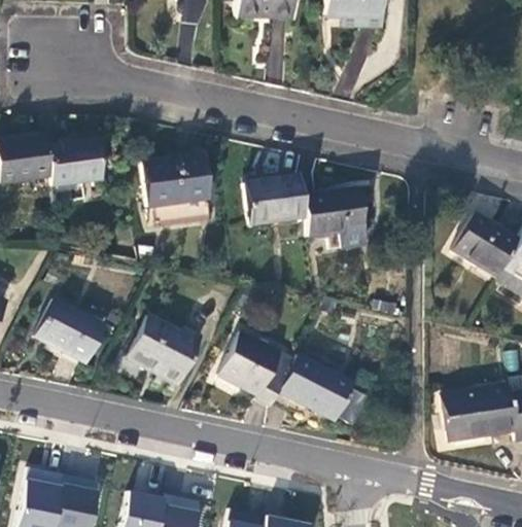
[(207,23),(208,0),(184,0),(184,22),(207,23)]
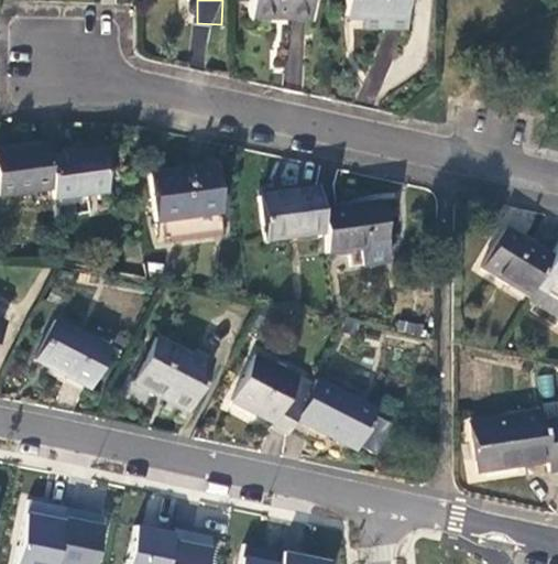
[(314,22),(313,0),(249,0),(250,22),(314,22)]
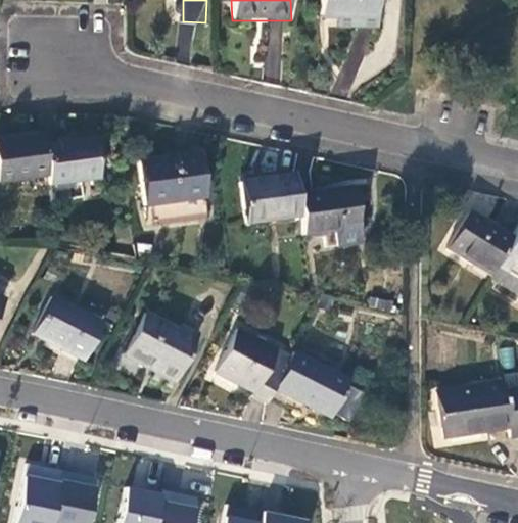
[(379,20),(378,0),(323,0),(323,20),(338,20),(379,20)]
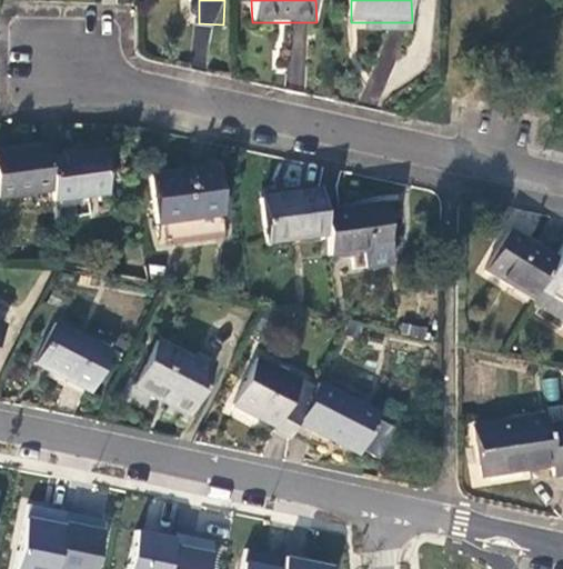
[(368,33),(412,33),(412,28),(412,22),(368,22),(368,33)]
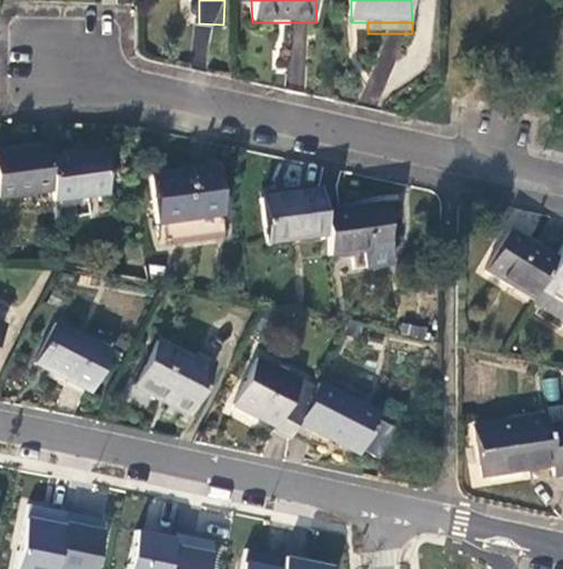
[(51,158),(50,147),(0,152),(0,191),(1,198),(56,190),(51,158)]
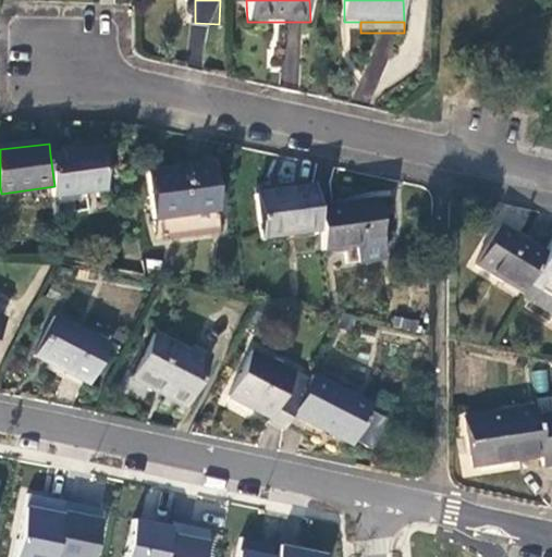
[(54,186),(57,197),(109,190),(105,147),(50,155),(54,186)]
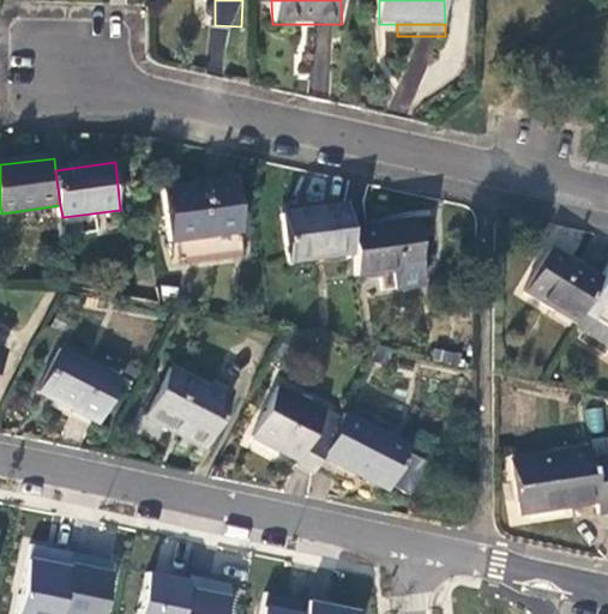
[(238,181),(167,191),(173,242),(245,232),(238,181)]
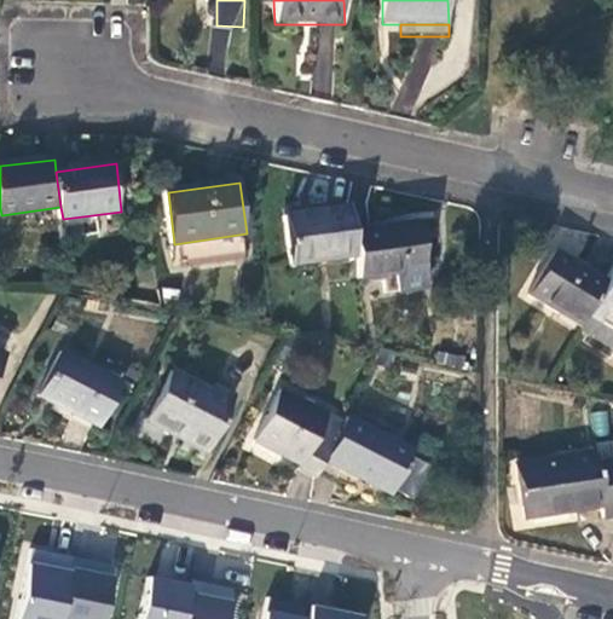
[(357,231),(353,207),(288,215),(295,264),(360,254),(357,231)]
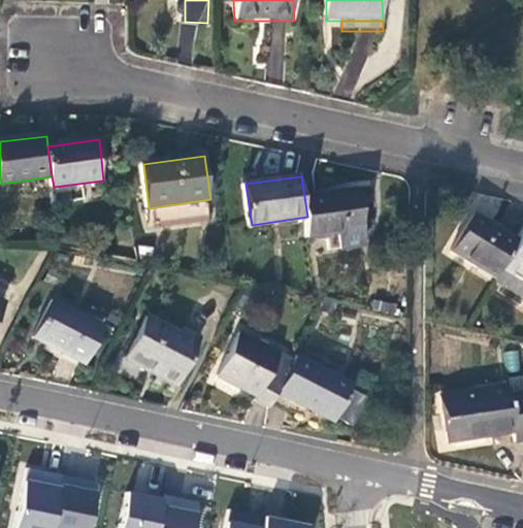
[(366,230),(360,189),(304,197),(307,217),(309,238),(331,235),(366,230)]
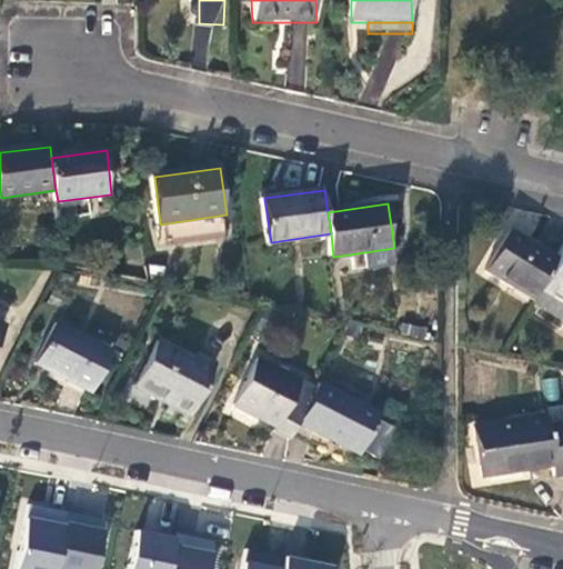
[(541,290),(561,258),(514,230),(488,271),(536,299),(541,290)]
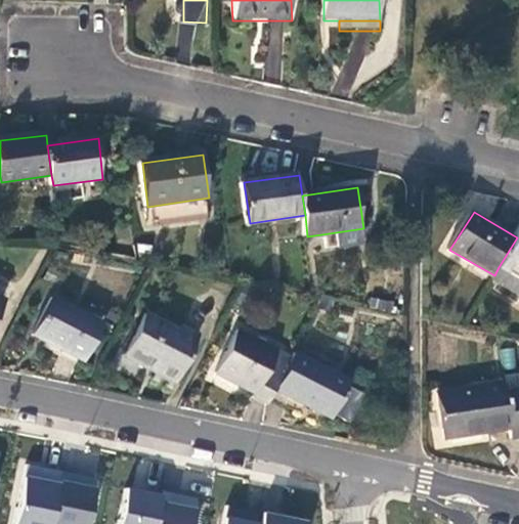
[(363,228),(329,233),(331,249),(365,244),(363,228)]
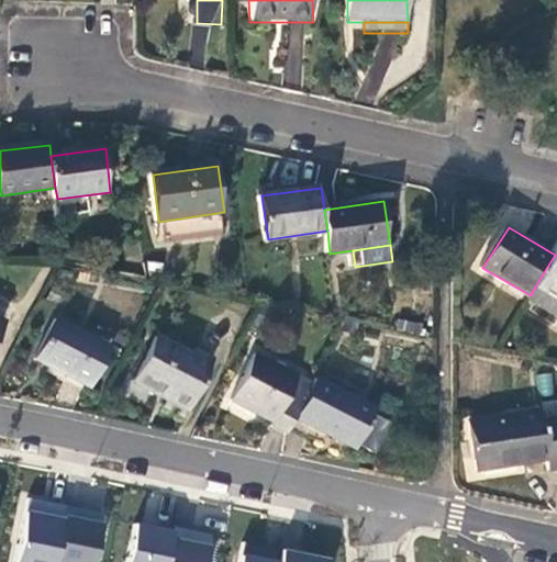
[(556,253),(555,255),(535,287),(556,299),(556,253)]
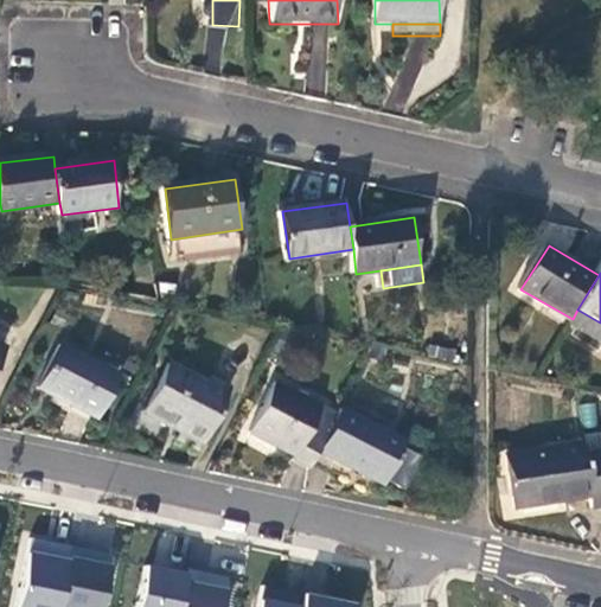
[(436,343),(433,356),(460,363),(462,350),(436,343)]
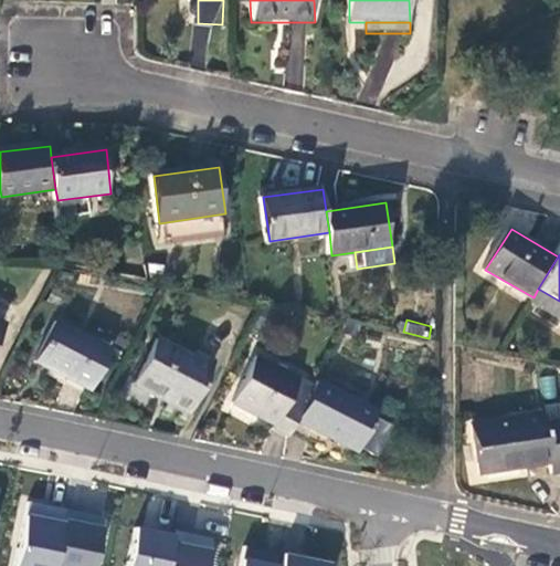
[(93,390),(114,349),(60,321),(38,363),(93,390)]
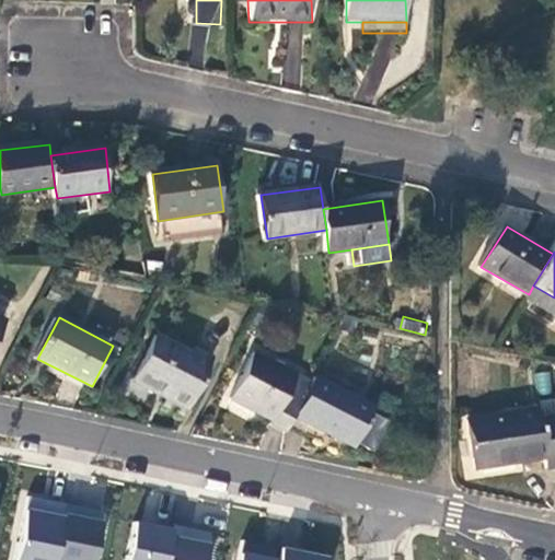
[(359,331),(360,322),(347,319),(346,329),(359,331)]
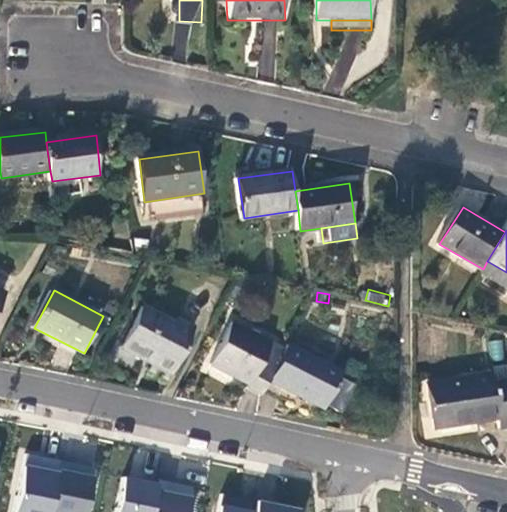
[(172,377),(198,328),(179,319),(177,323),(146,307),(126,347),(156,363),(154,367),(172,377)]
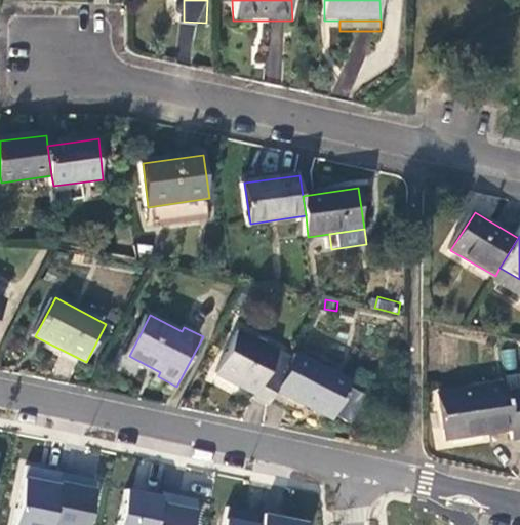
[(256,399),(272,406),(280,392),(286,381),(271,373),(282,352),(242,330),(218,374),(257,395),(256,399)]
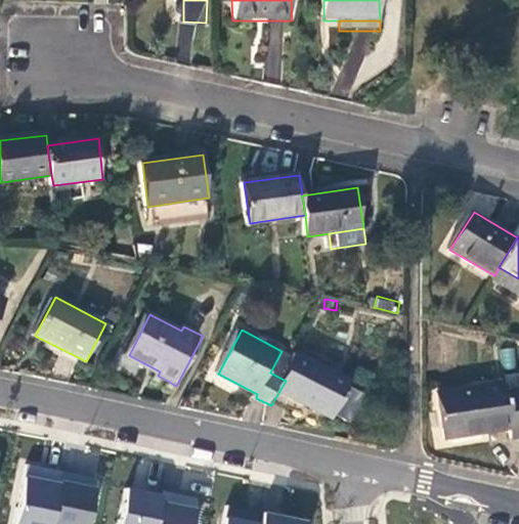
[(353,382),(298,354),(286,381),(279,391),(334,419),(336,415),(350,387),(353,382)]
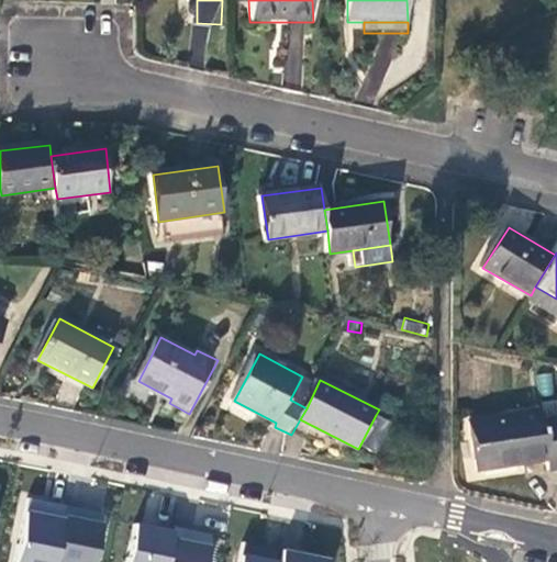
[(552,472),(556,471),(556,419),(545,422),(543,412),(474,423),(481,471),(549,460),(552,472)]
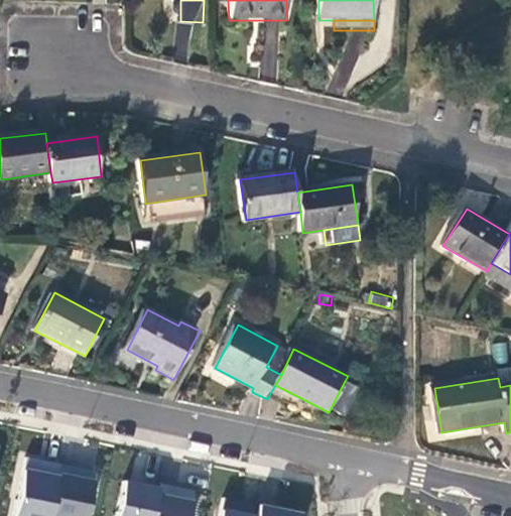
[(359,388),(345,381),(331,408),(345,416),(359,388)]
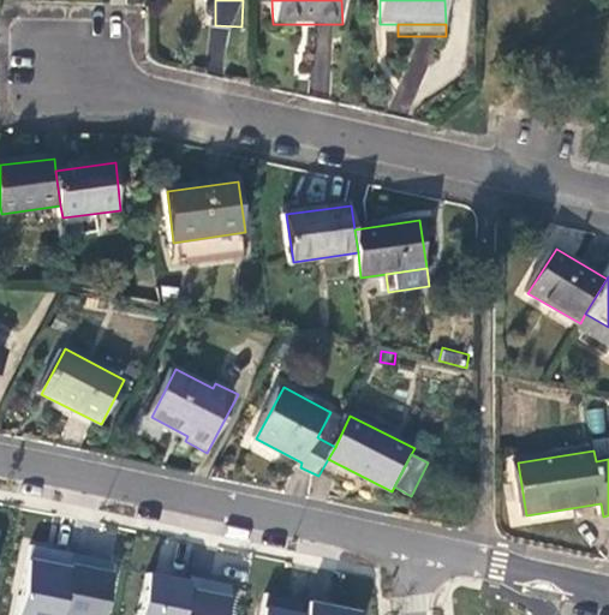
[(63,614),(76,555),(35,547),(19,614),(63,614)]
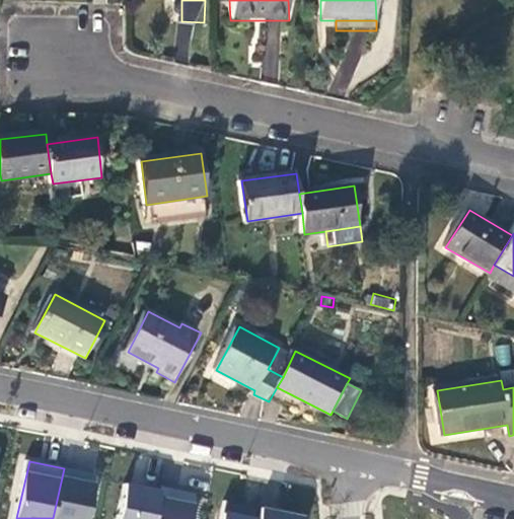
[(88,518),(98,475),(64,468),(53,518),(88,518)]
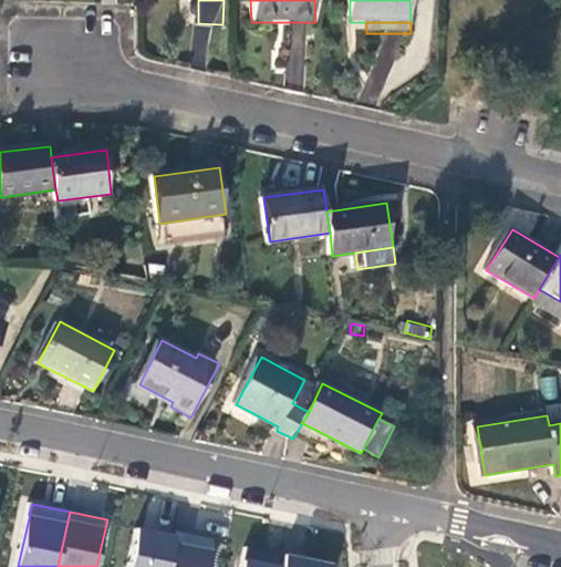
[(158,534),(139,529),(131,566),(170,566),(178,533),(159,529),(158,534)]
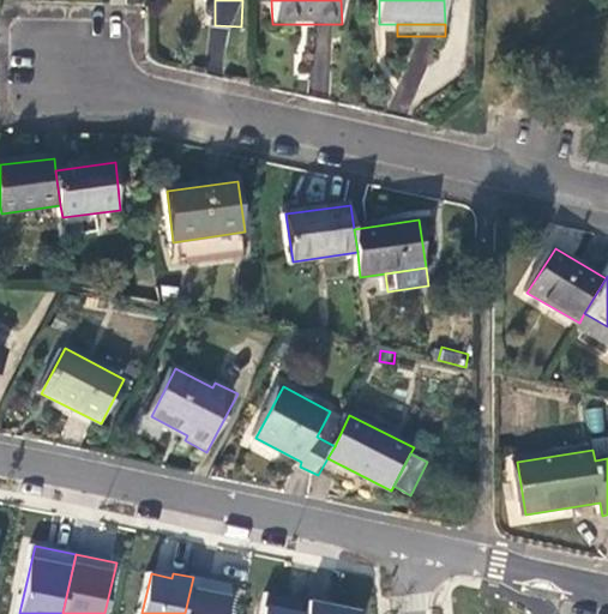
[(228,613),(234,587),(193,577),(185,613),(228,613)]
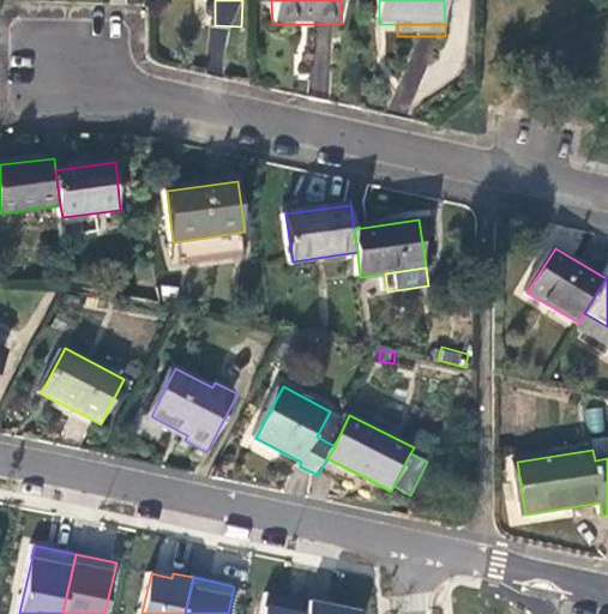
[(307,613),(311,602),(270,594),(265,613),(307,613)]
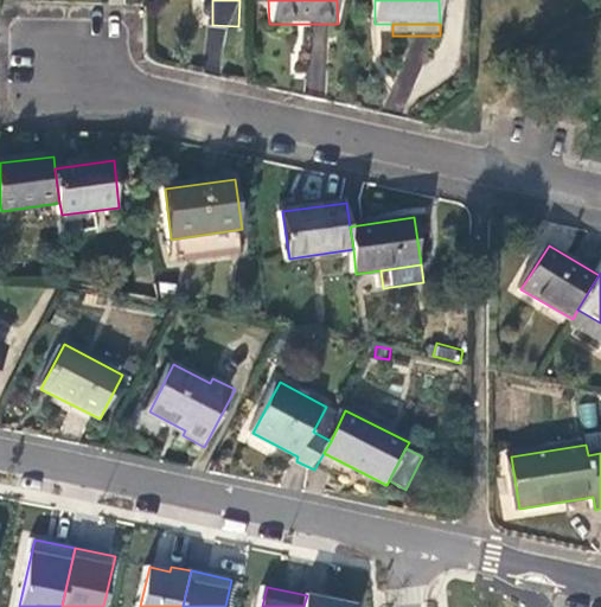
[(356,606),(357,606),(307,595),(304,606),(356,606)]
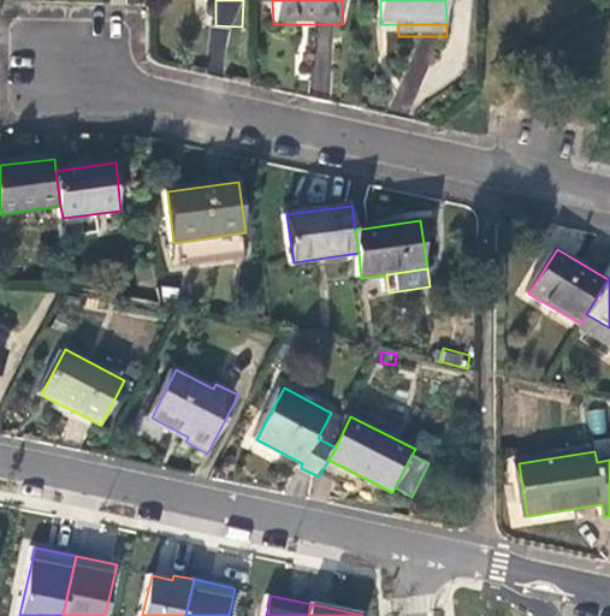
All buildings are outlined.
